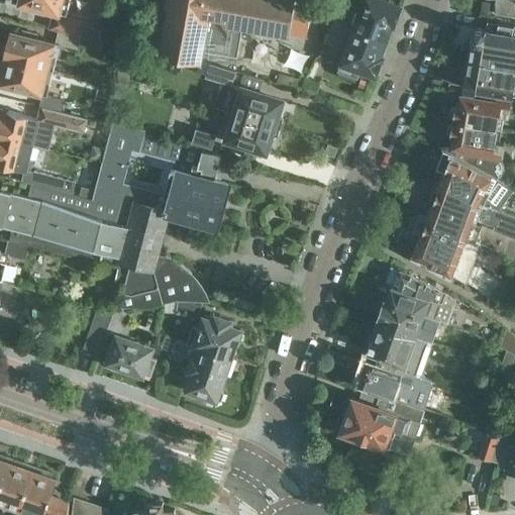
[(52,14),(47,29),(96,42),(99,30),(83,26),(85,18),(66,13),(69,0),(17,0),(16,5),(27,8),(27,11),(42,15),(42,12),(52,14)]
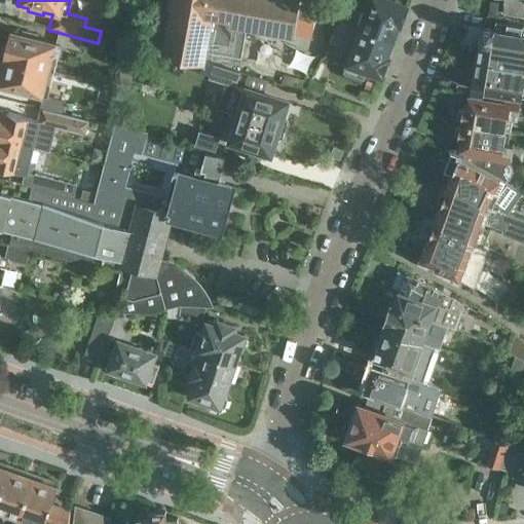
[(171,0),(161,55),(203,63),(206,53),(239,60),(246,27),(310,39),(316,0),(171,0)]
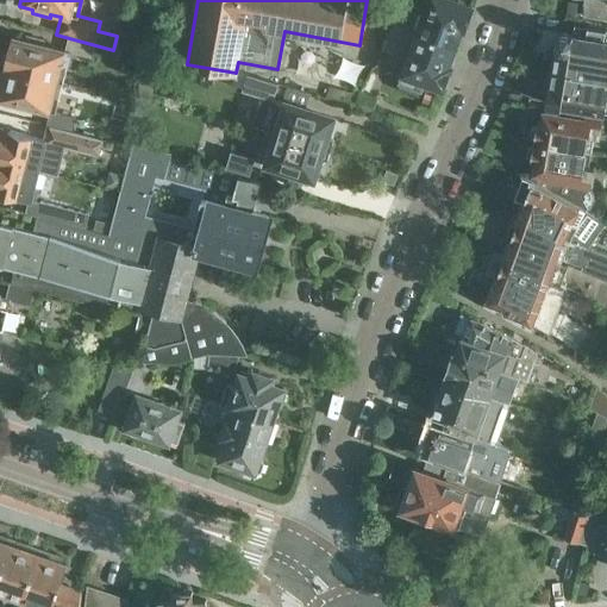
[(402,6),(393,24),(407,30),(406,30),(452,47),(458,29),(462,30),(470,7),(452,0),(451,0),(427,0),(424,11),(408,5),(407,8),(402,6)]
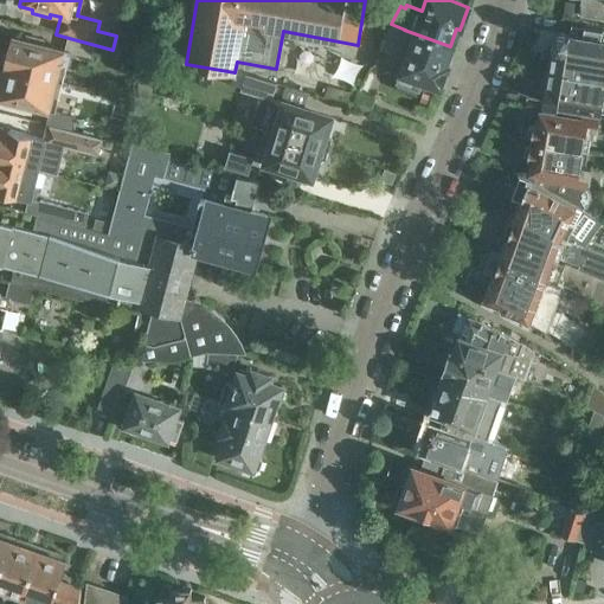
[(603,0),(579,0),(580,18),(603,21),(603,0)]
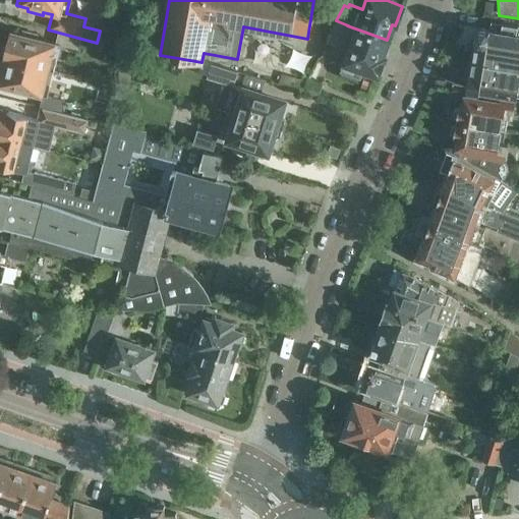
[(474,27),(469,59),(518,67),(518,26),(488,21),(487,30),(474,27)]
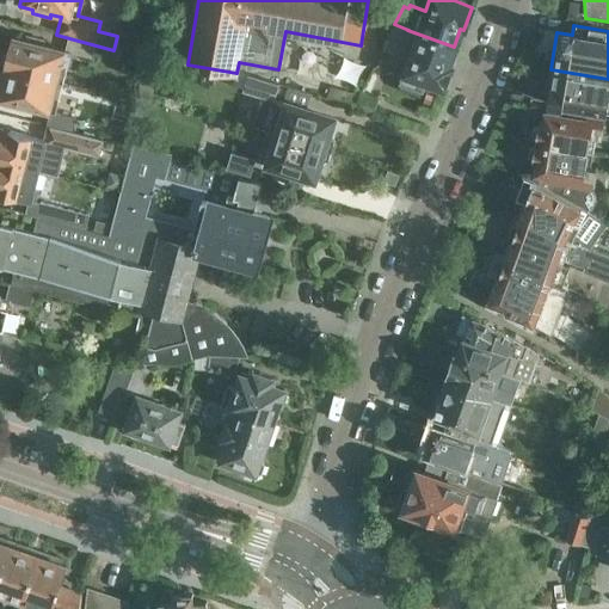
[(454,47),(407,30),(401,47),(411,50),(399,84),(420,92),(424,82),(442,88),(450,67),(447,66),(454,47)]
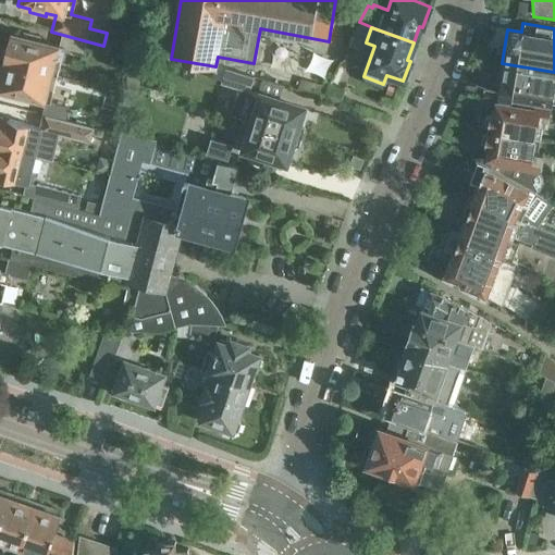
[(11,35),(3,63),(56,76),(63,48),(82,53),(85,41),(62,35),(59,48),(37,41),(38,38),(23,34),(22,38),(11,35)]
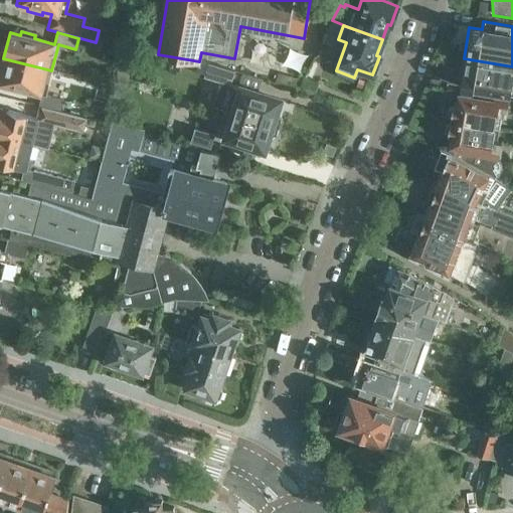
[(51,70),(3,58),(0,71),(0,84),(7,87),(6,90),(21,94),(22,91),(41,95),(45,96),(51,70)]
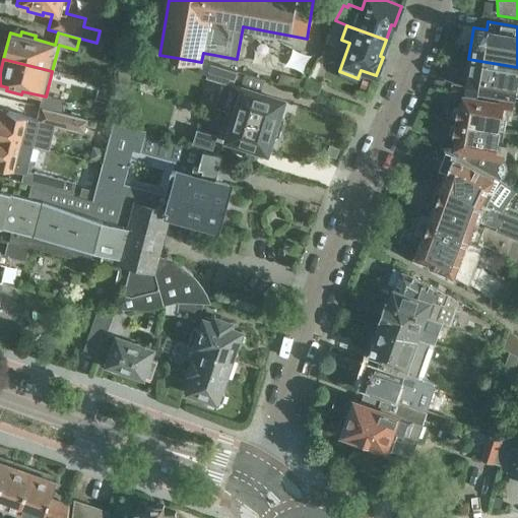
[(517,67),(468,59),(463,89),(475,91),(476,89),(517,96),(517,67)]
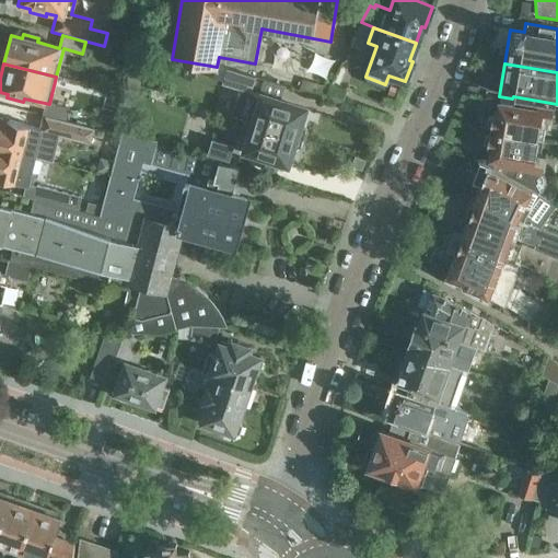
[(254,79),(227,70),(221,84),(250,93),(254,79)]
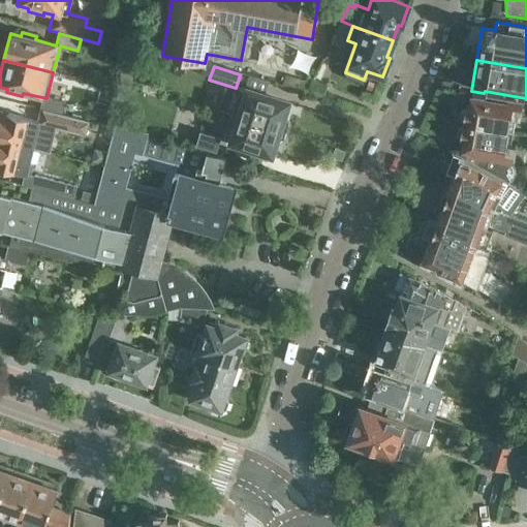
[(312,83),(308,94),(321,99),(326,86),(312,83)]
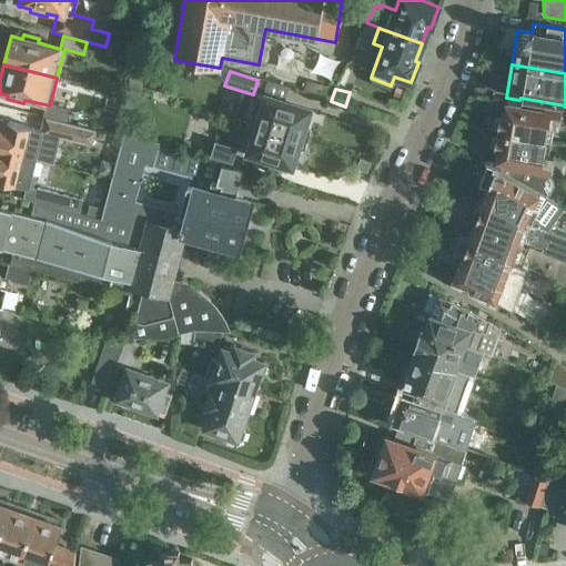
[(256,95),(248,124),(305,142),(309,133),(304,123),(307,111),(256,95)]
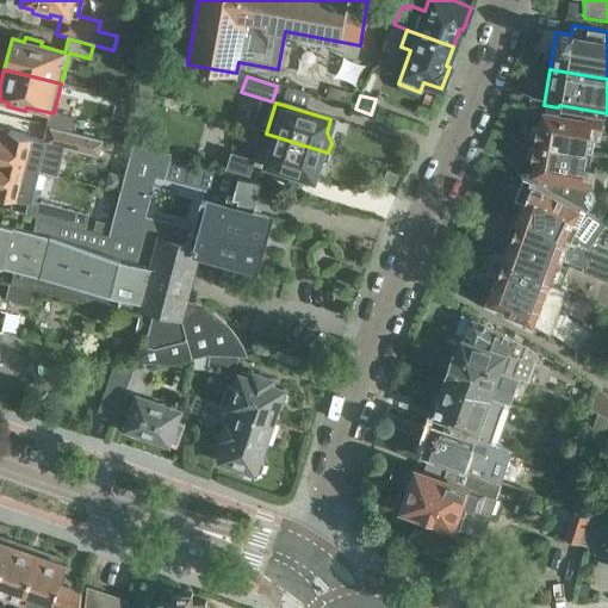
[(45,126),(47,128),(73,132),(75,119),(54,113),(49,112),(45,126)]
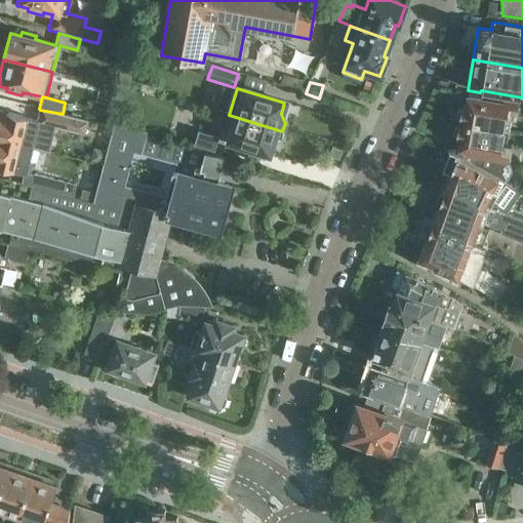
[(458,119),(457,122),(501,130),(505,116),(514,118),(517,103),(501,99),(500,104),(467,97),(465,106),(460,106),(460,108),(454,109),(453,116),(458,119)]
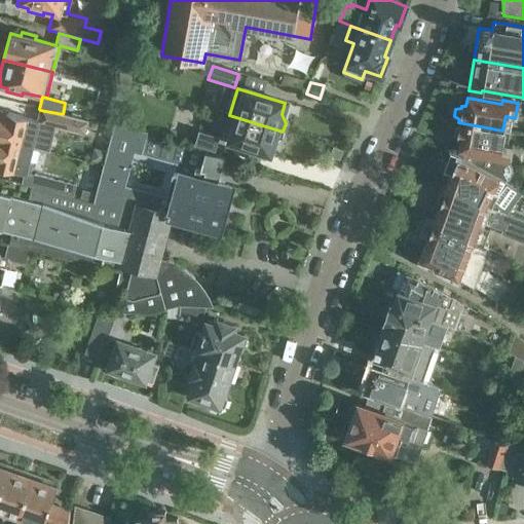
[(0,140),(32,148),(48,152),(54,128),(83,137),(87,120),(63,114),(40,110),(38,121),(0,112),(0,140)]
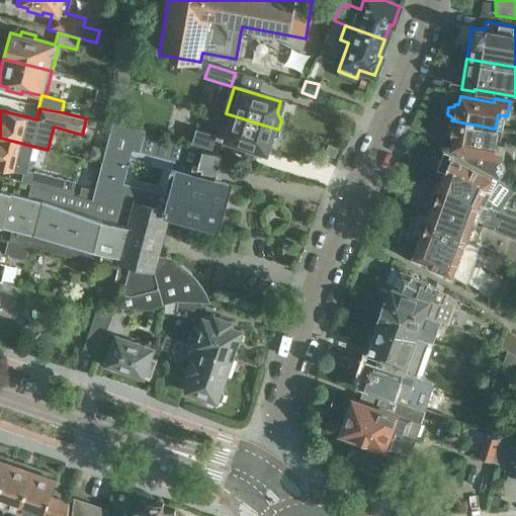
[(278,130),(226,113),(218,138),(265,152),(268,142),(276,138),(278,130)]
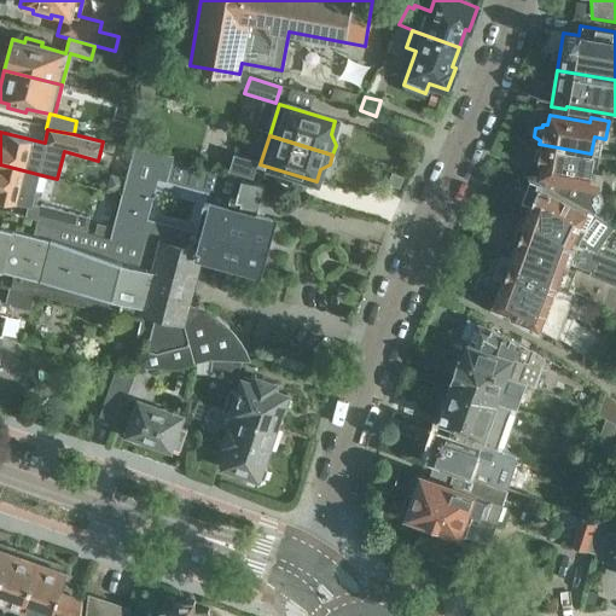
[(591,154),(539,144),(539,147),(532,149),(530,157),(536,161),(535,163),(541,164),(539,175),(548,178),(547,182),(558,184),(556,195),(586,210),(593,215),(593,211),(590,205),(591,204),(592,203),(592,202),(591,201),(591,199),(596,195),(600,172),(588,169),(591,154)]
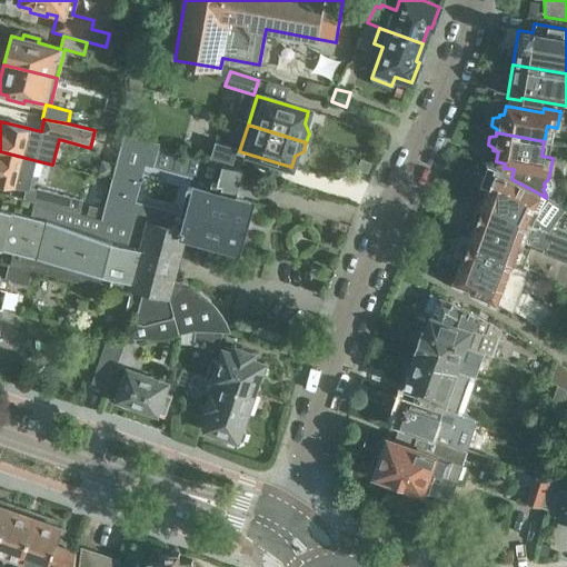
[(170,148),(118,135),(99,221),(77,216),(32,205),(30,218),(0,210),(0,250),(12,254),(10,266),(31,271),(31,272),(106,289),(109,279),(130,285),(130,287),(142,290),(129,340),(140,339),(160,340),(181,335),(194,331),(221,334),(229,335),(225,325),(218,314),(212,307),(209,304),(204,298),(195,291),(191,289),(181,285),(171,281),(173,272),(168,270),(179,232),(236,249),(249,202),(235,200),(241,170),(170,153),(170,148)]
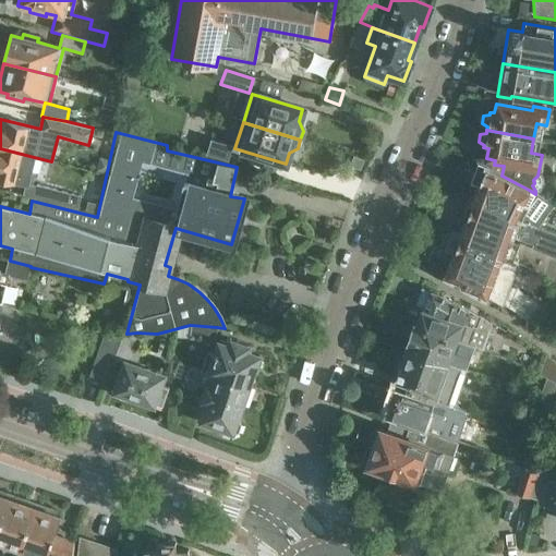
[(210,140),(205,155),(227,161),(232,146),(210,140)]
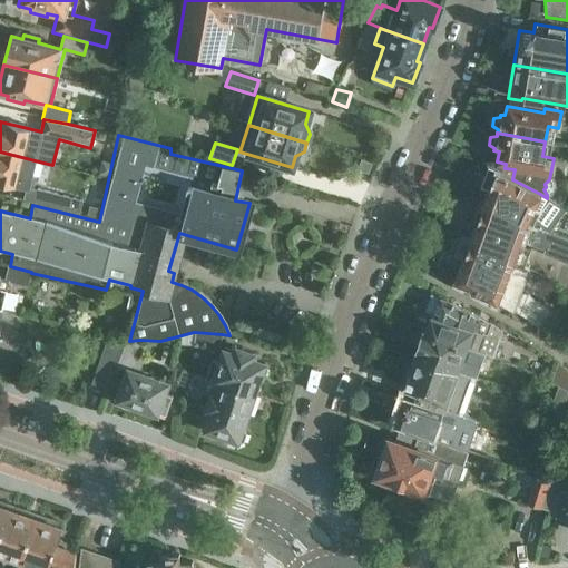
[(35,160),(0,152),(0,184),(27,191),(35,160)]
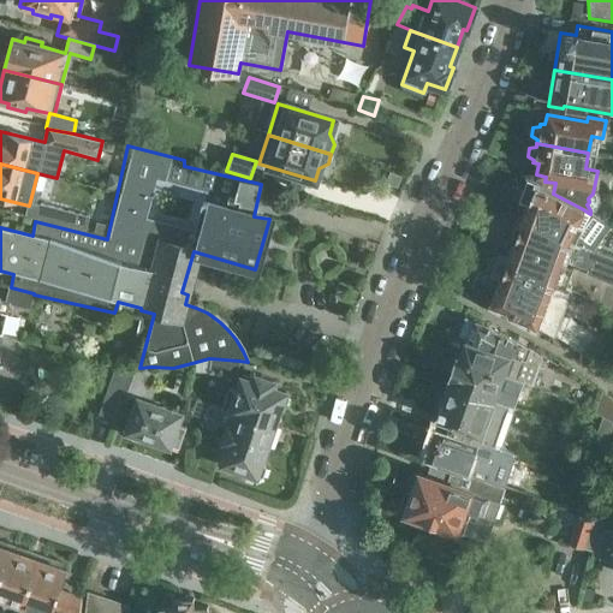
[(528,204),(524,215),(569,239),(566,242),(593,251),(611,225),(590,214),(583,209),(553,194),(525,179),(517,201),(528,204)]
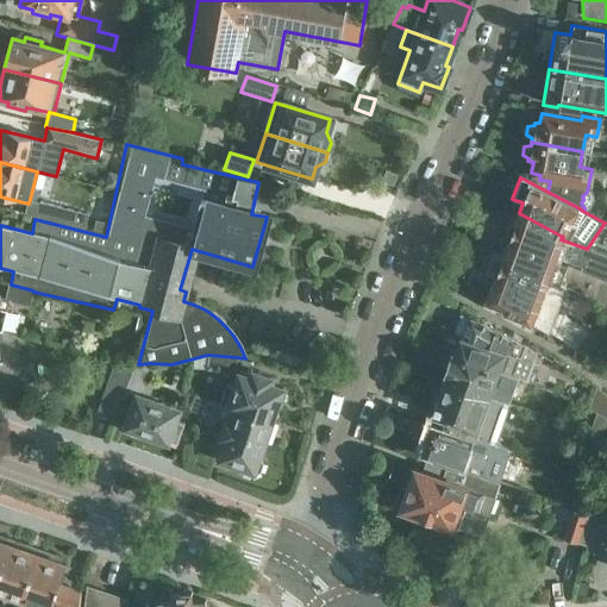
[(87,214),(39,202),(35,219),(82,231),(87,214)]
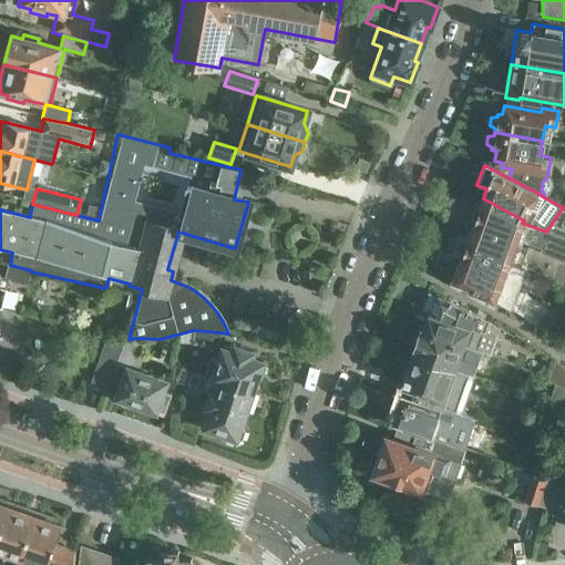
[(483,198),(469,237),(510,260),(520,265),(526,247),(515,243),(517,237),(526,240),(525,245),(541,250),(540,254),(564,263),(564,238),(546,232),(522,223),(524,221),(483,198)]
